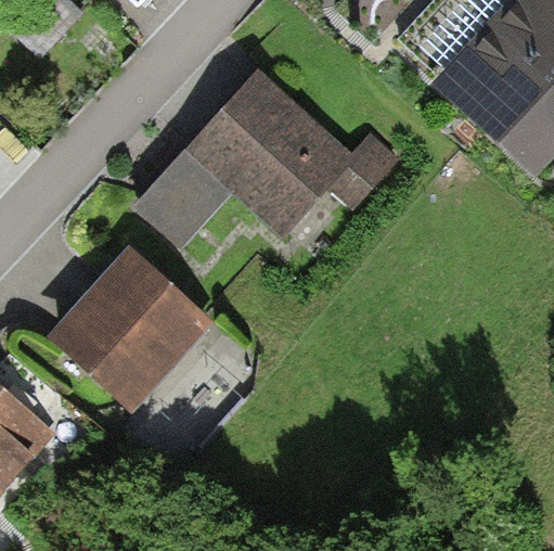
[(28,0),(7,25),(42,58),(88,8),(78,0),(28,0)]
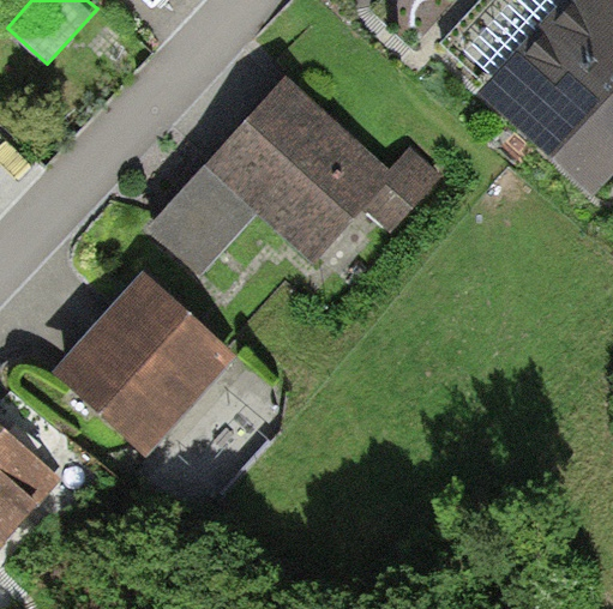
[(481,0),(445,41),(491,82),(480,92),(595,197),(612,176),(612,0),(481,0)]
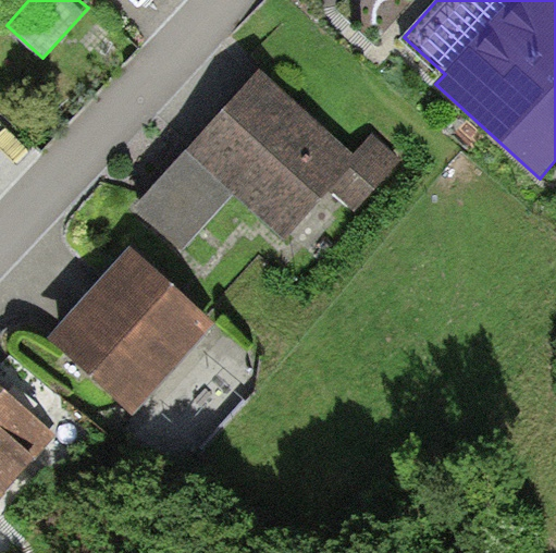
[(350,149),(258,68),(167,171),(133,208),(182,252),(234,193),(285,238),(331,186),(353,206),(398,155),(369,130),(350,149)]
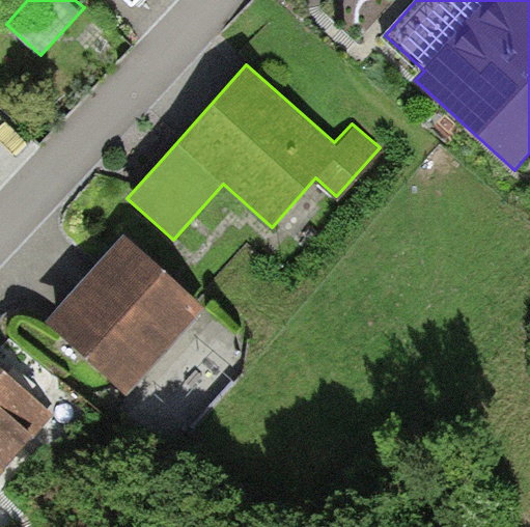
[(176,283),(117,232),(42,320),(128,394),(203,307),(176,283)]
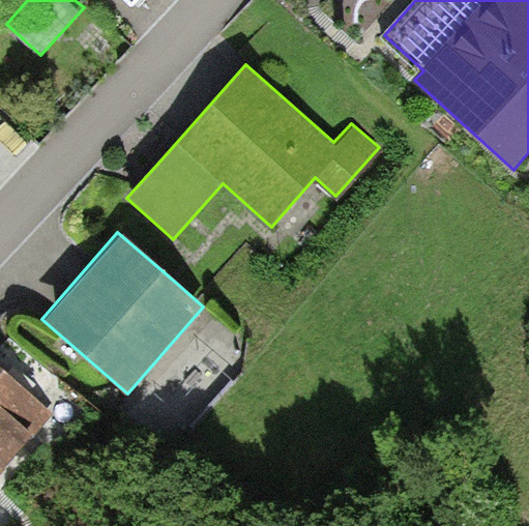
[(0,471),(52,412),(0,367),(0,471)]
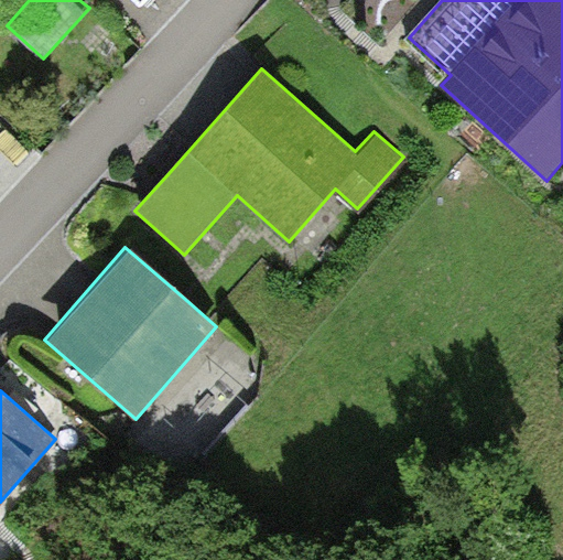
All buildings are outlined.
